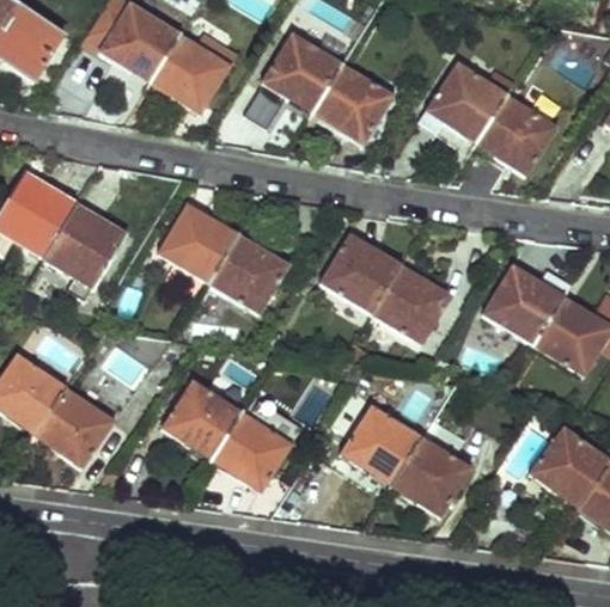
[(0,0),(0,34),(19,4),(13,0),(0,0)]
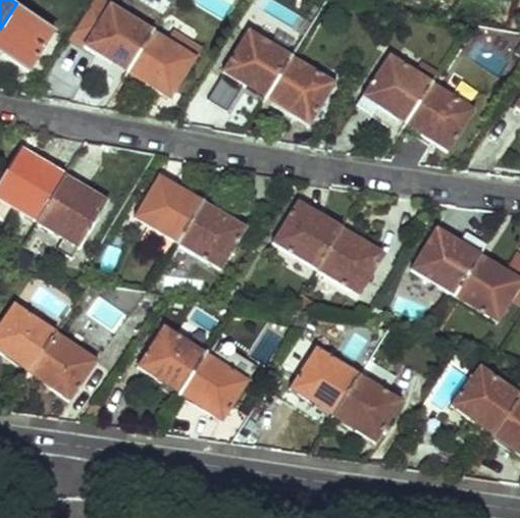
[(155,28),(110,0),(93,0),(70,37),(127,72),(155,28)]
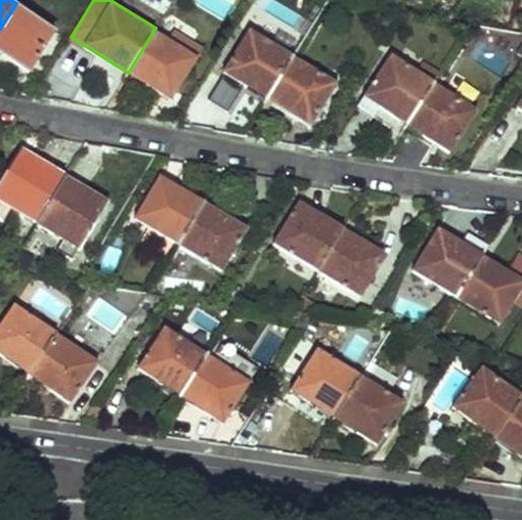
[(57,29),(16,3),(0,29),(0,52),(31,72),(57,29)]
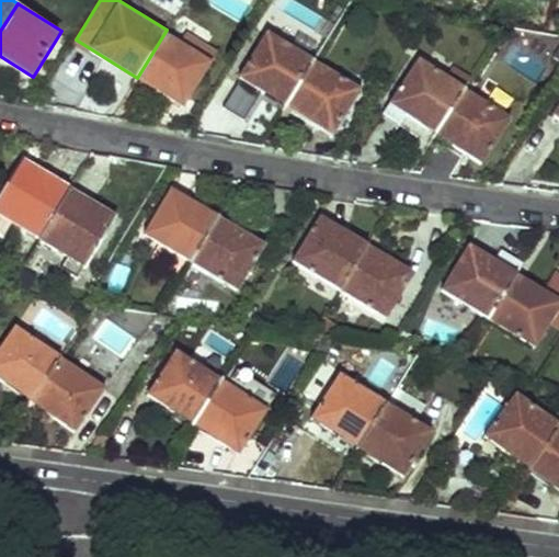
[(181,38),(167,30),(137,78),(184,106),(220,48),(187,29),(181,38)]
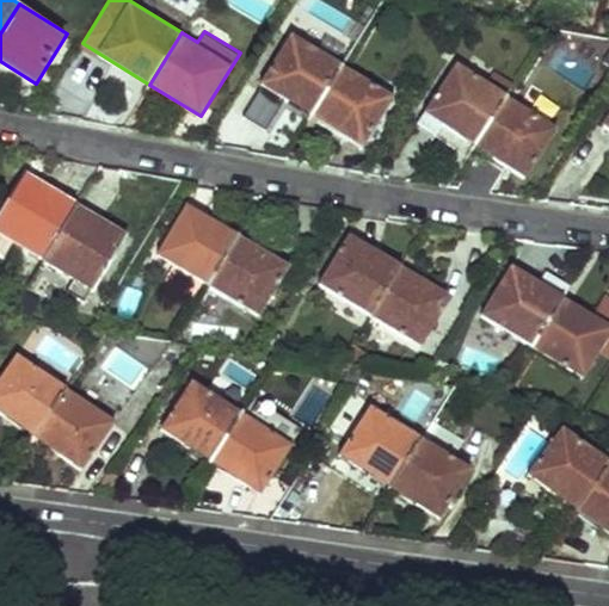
[(345,63),(293,31),(260,82),(313,115),(345,63)]
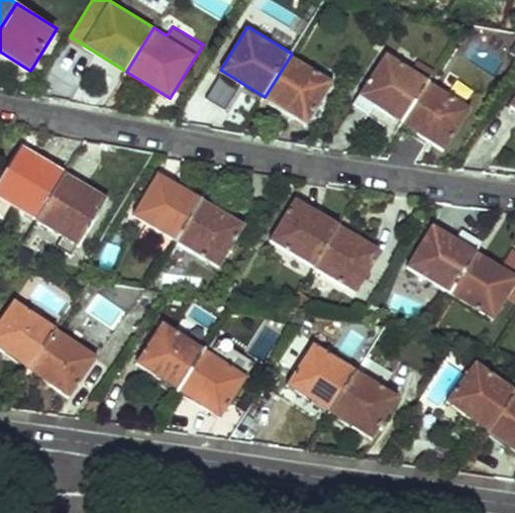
[(412,68),(388,50),(359,93),(403,121),(431,79),(437,70),(419,58),(412,68)]
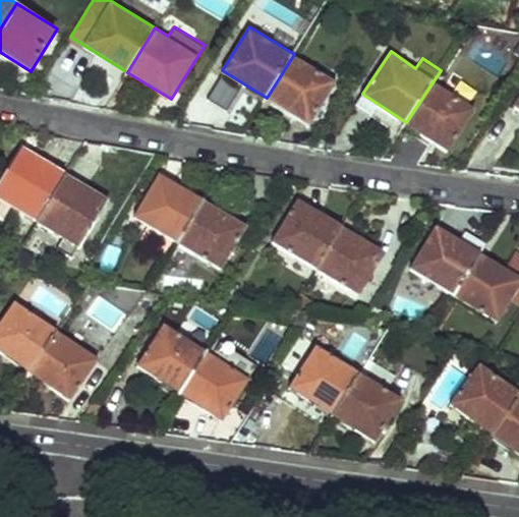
[(338,81),(294,54),(267,98),(310,125),(338,81)]
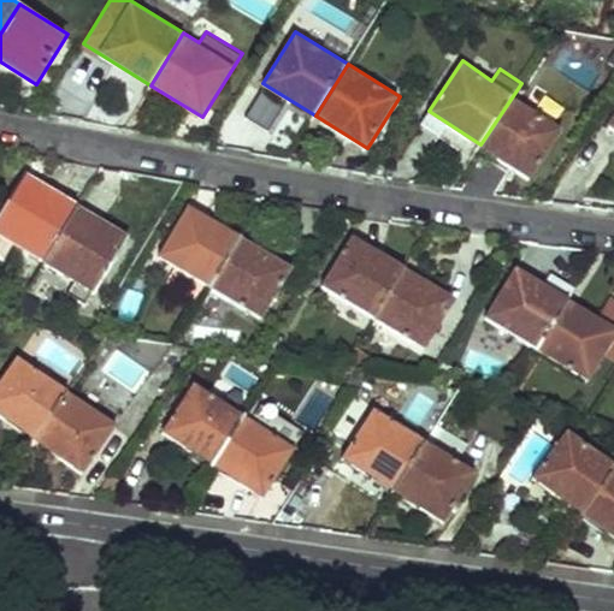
[(565,129),(514,94),(480,144),(531,179),(565,129)]
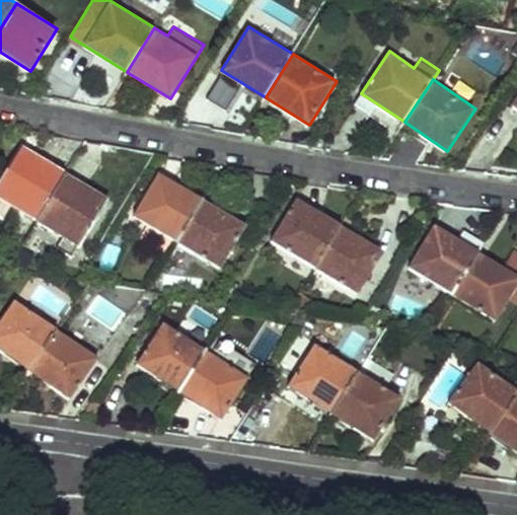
[(64,173),(21,146),(0,179),(0,211),(3,213),(10,203),(34,219),(64,173)]
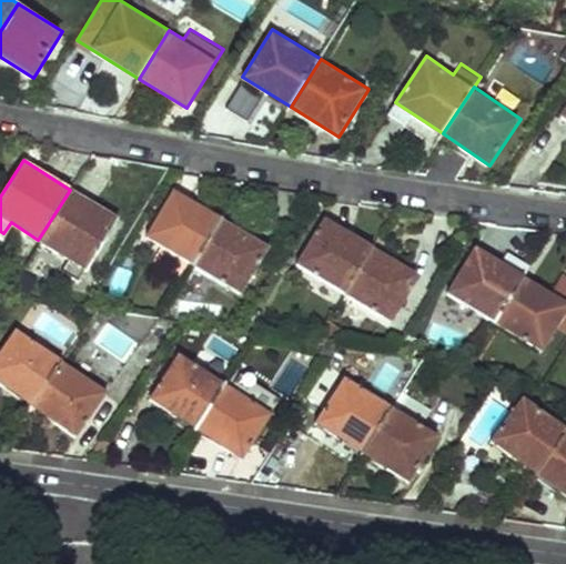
[(117,220),(70,190),(38,240),(66,258),(60,269),(76,279),(83,268),(86,270),(117,220)]
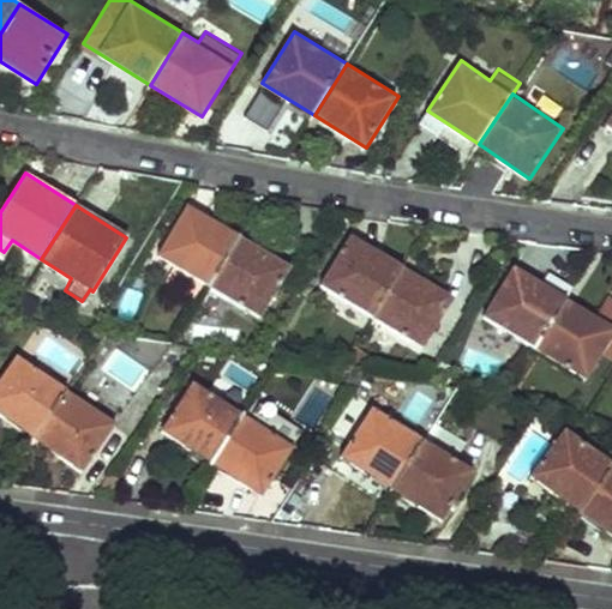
[(237,235),(189,205),(159,251),(207,283),(237,235)]
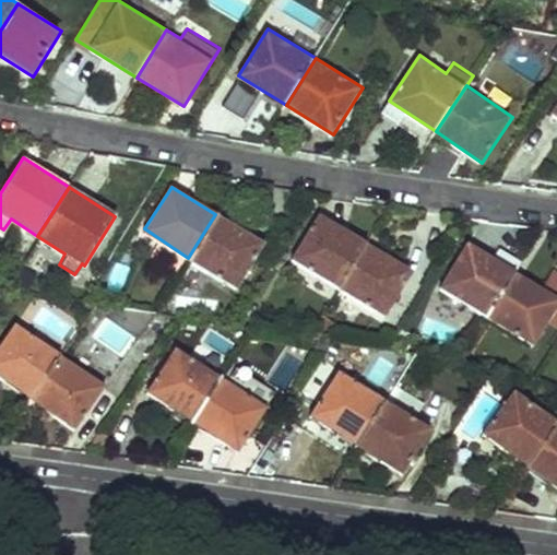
[(319,212),(293,257),(386,315),(413,270),(319,212)]
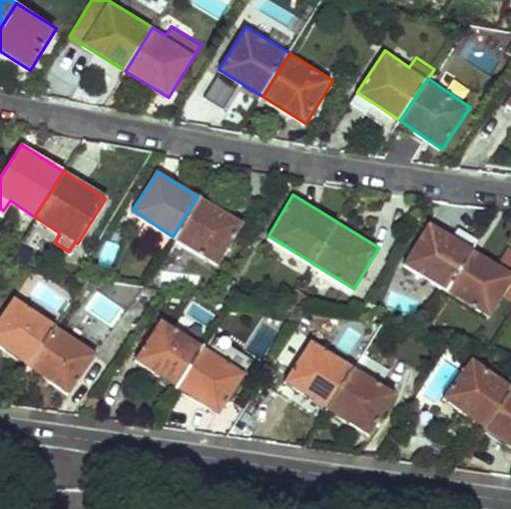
[(240,222),(197,196),(172,236),(214,264),(240,222)]
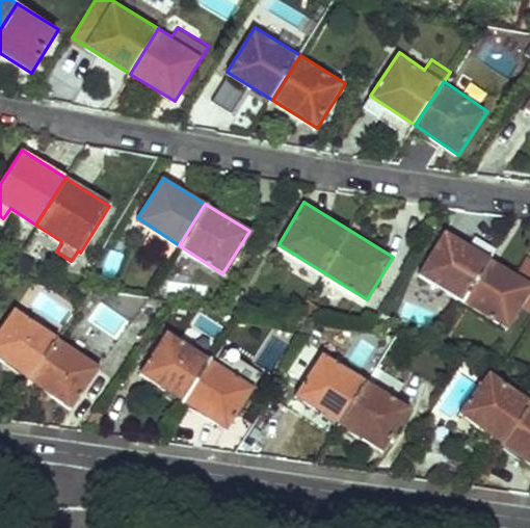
[(471,244),(447,230),(420,273),(465,301),(492,257),(498,247),(477,235),(471,244)]
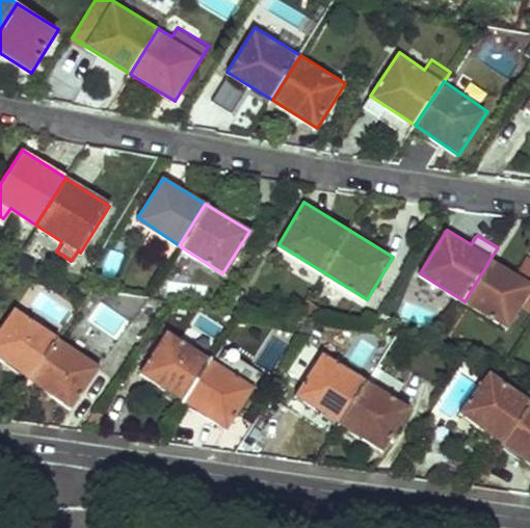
[(274,240),(266,235),(258,248),(266,254),(274,240)]
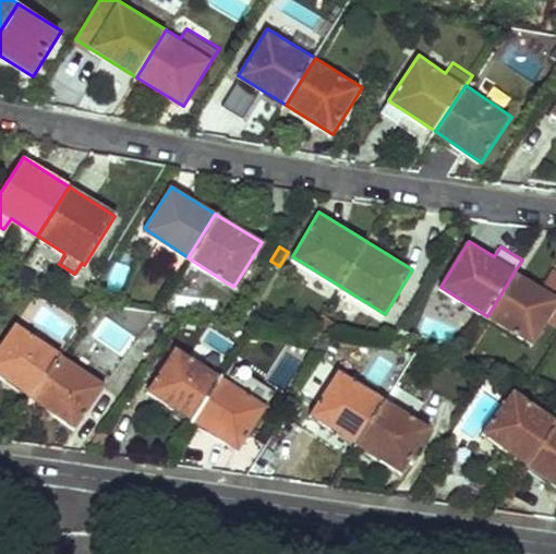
[(543,285),(516,269),(487,316),(535,345),(550,320),(555,324),(555,265),(543,285)]
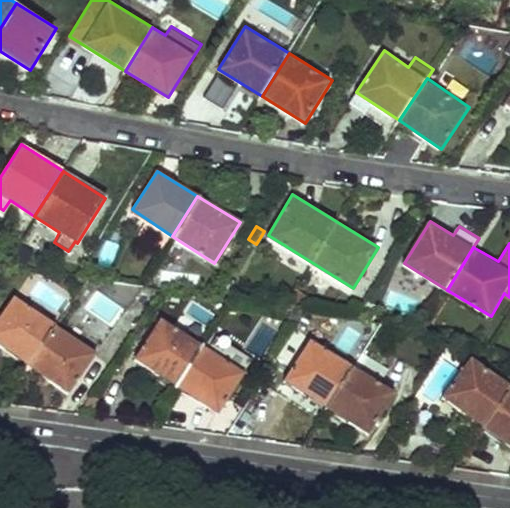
[(54,323),(13,294),(0,314),(0,343),(28,362),(54,323)]
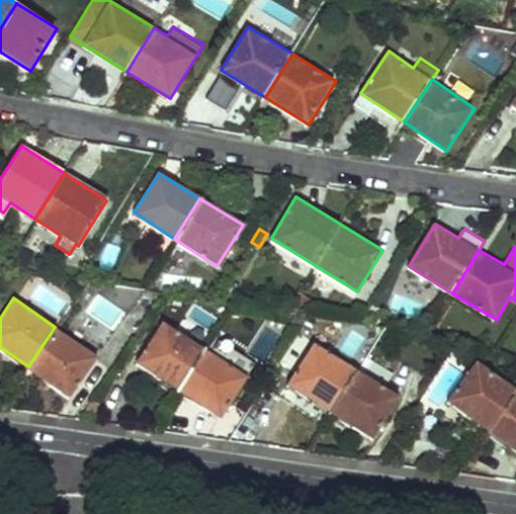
[(206,351),(166,322),(138,361),(179,391),(206,351)]
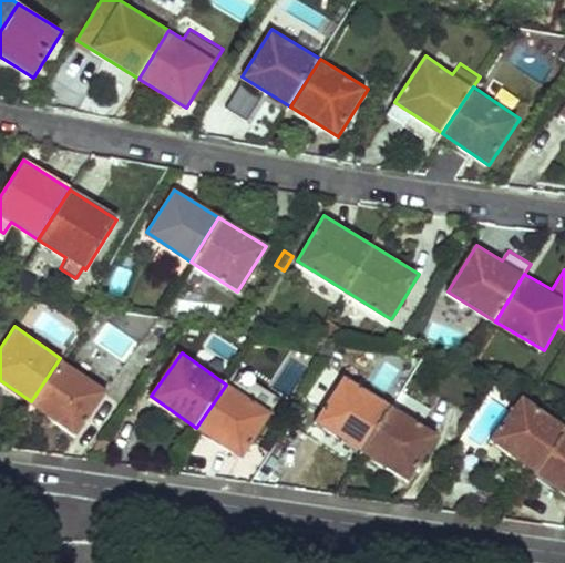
[(76,431),(104,389),(60,358),(31,401),(76,431)]
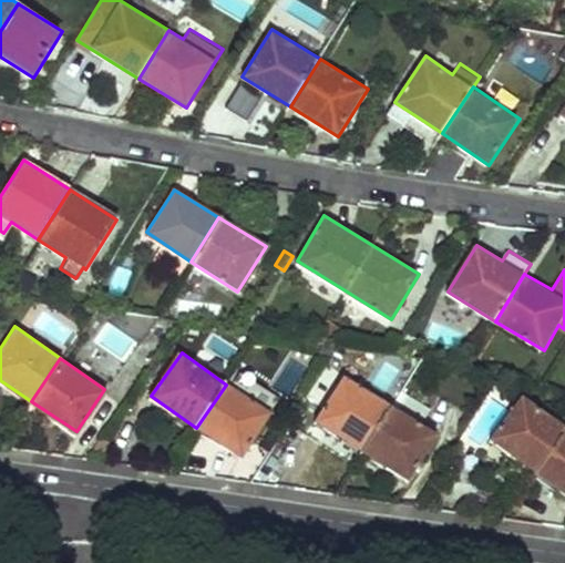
[(390,403),(346,376),(317,421),(362,450),(390,403)]
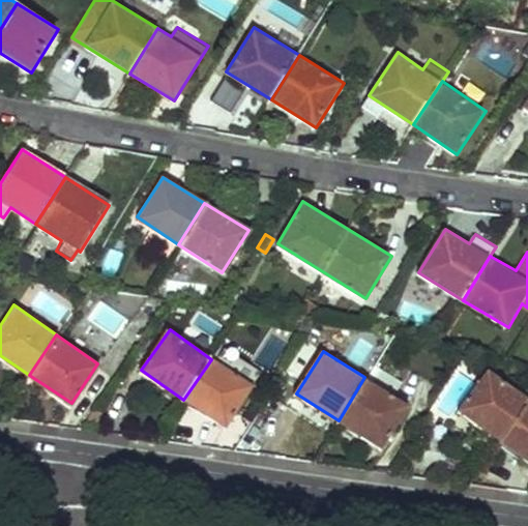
[(255,390),(211,359),(183,400),(226,431),(255,390)]
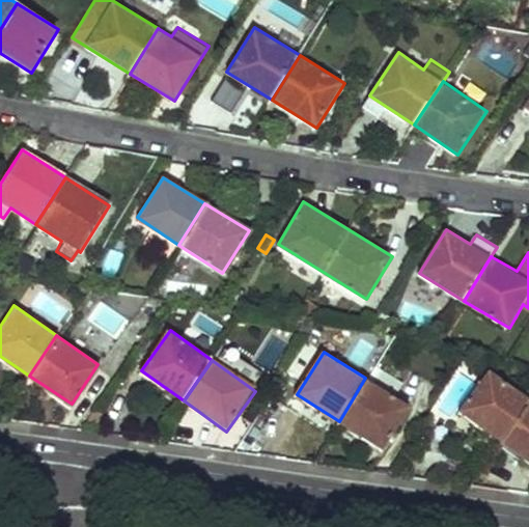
[(394,372),(376,361),(365,378),(339,421),(383,449),(411,406),(395,397),(406,380),(394,372)]
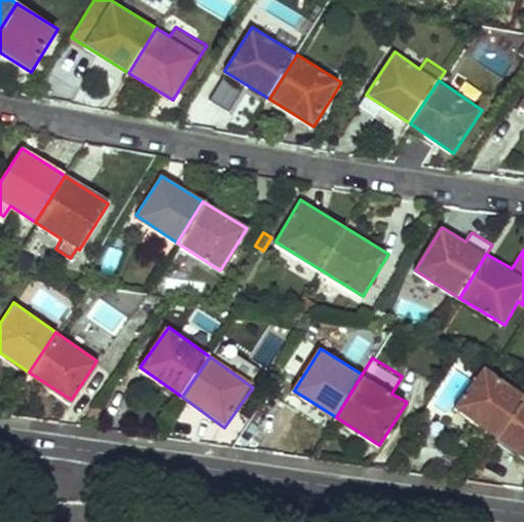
[(523,394),(487,367),(457,408),(497,439),(523,402),(523,394)]
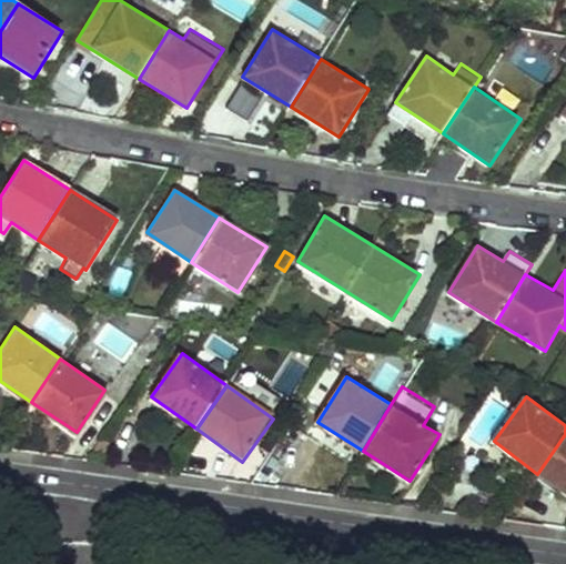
[(565,434),(537,474),(565,495),(565,434)]
